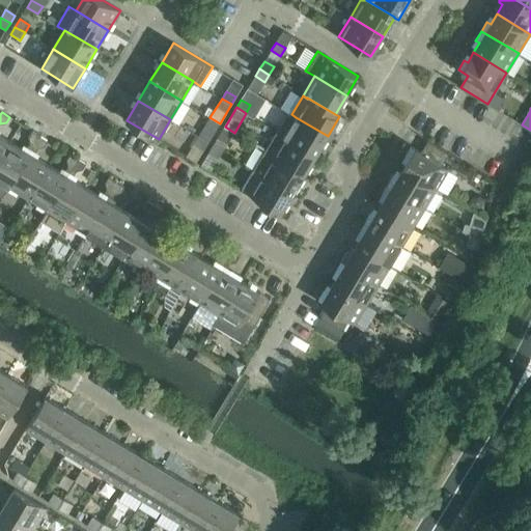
[(291,114),(288,112),(276,132),(315,156),(328,136),(296,117),(291,114)]
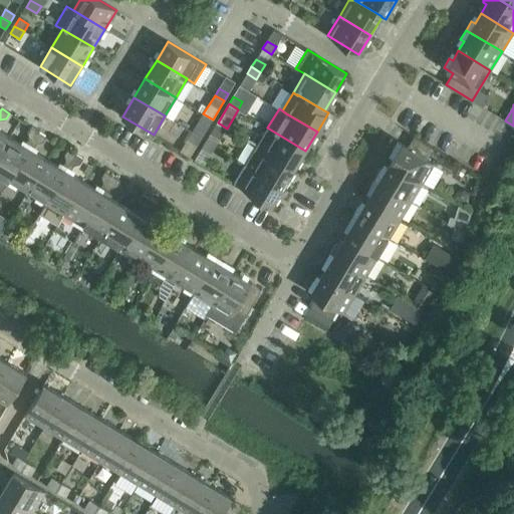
[(207,142),(216,147),(227,129),(218,122),(207,142)]
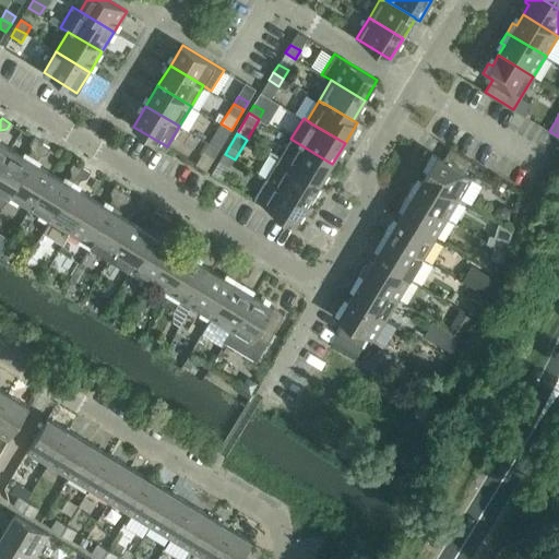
[(224,142),(214,137),(209,144),(218,150),(224,142)]
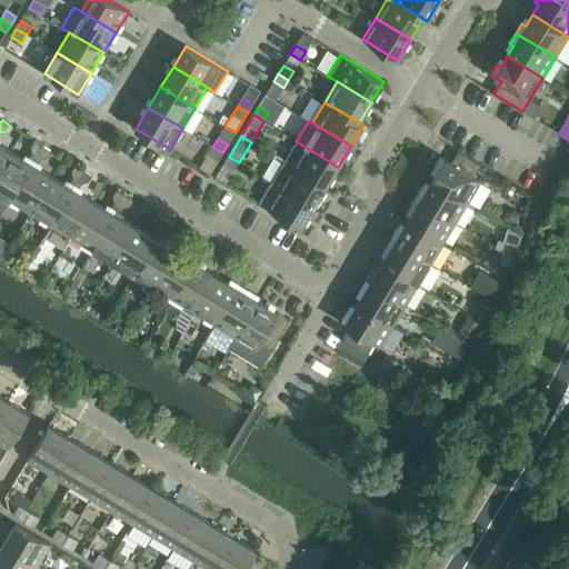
[(35,140),(31,147),(32,153),(29,158),(33,160),(43,146),(35,140)]
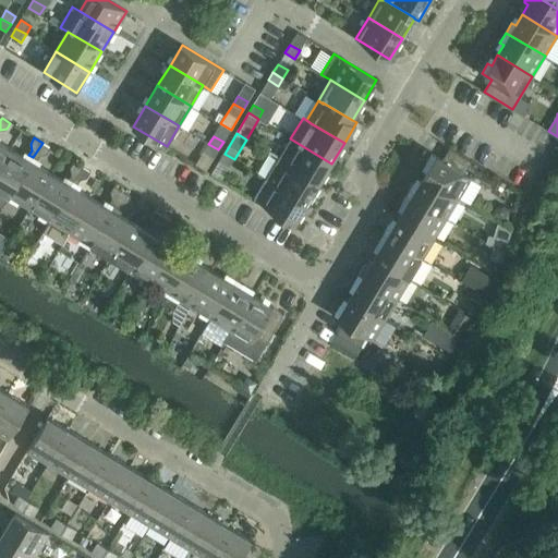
[(331,164),(290,138),(278,158),(319,183),(331,164)]
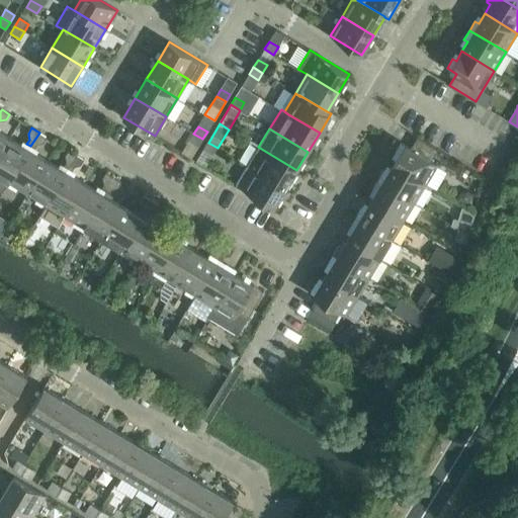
[(0,154),(10,138),(0,132),(0,154)]
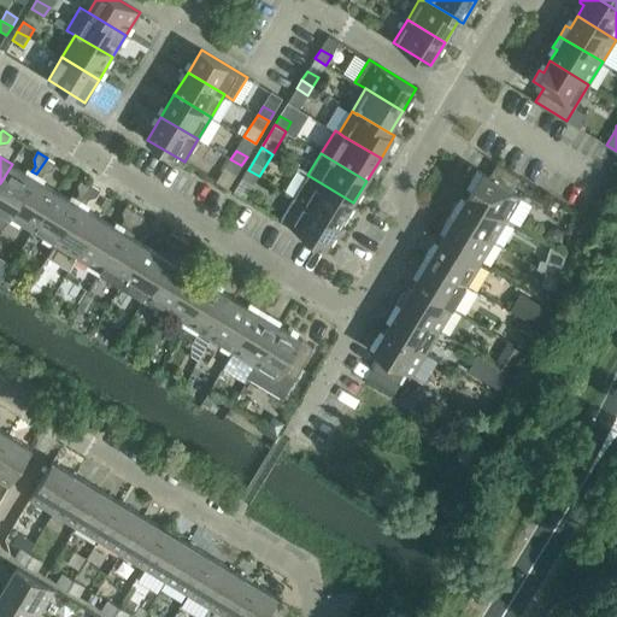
[(52,170),(56,163),(47,158),(36,174),(41,177),(45,171),(52,170)]
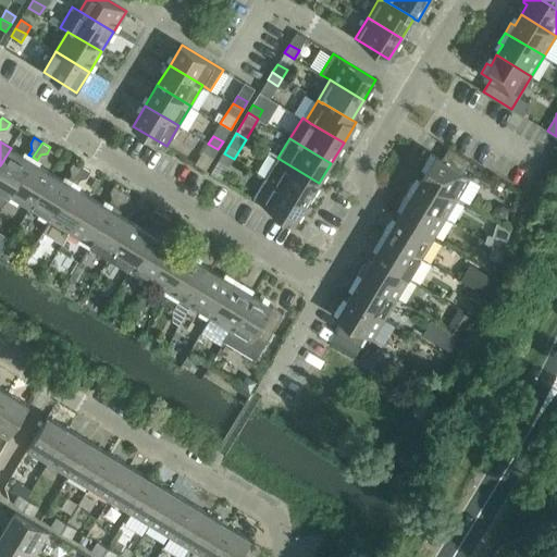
[(203,151),(213,158),(218,149),(208,144),(203,151)]
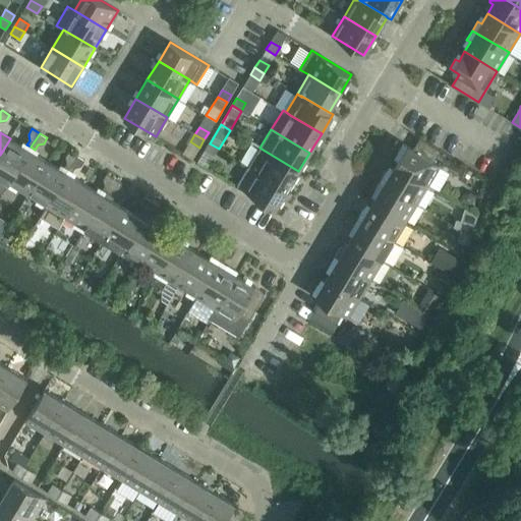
[(398,154),(401,156),(396,165),(428,185),(440,166),(433,162),(441,151),(420,137),(413,150),(407,146),(407,147),(403,145),(398,154)]
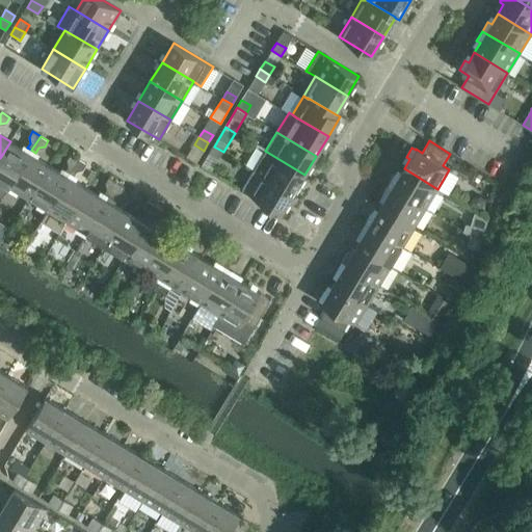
[(0,186),(7,190),(29,154),(10,141),(0,158),(0,186)]
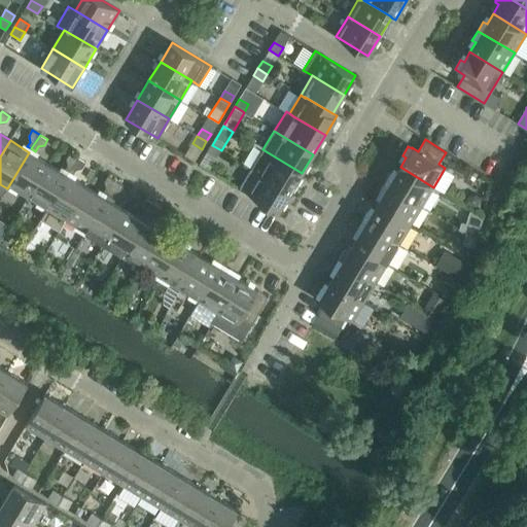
[(207,152),(216,157),(221,150),(212,145),(207,152)]
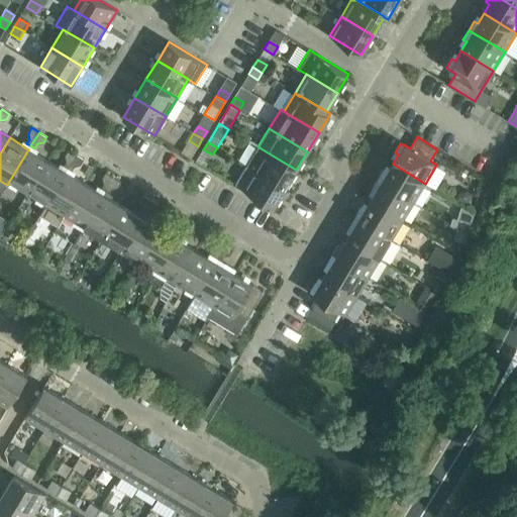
[(296,170),(257,146),(246,166),(285,189),(296,170)]
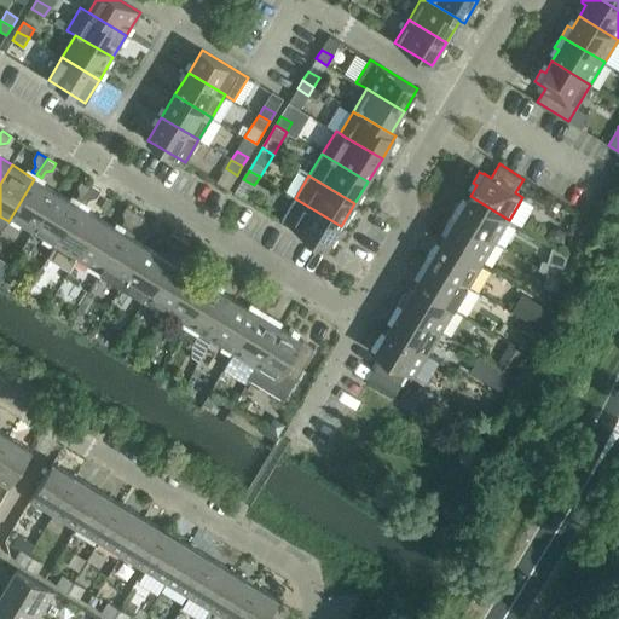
[(19,229),(22,224),(33,231),(57,192),(34,179),(9,221),(19,229)]
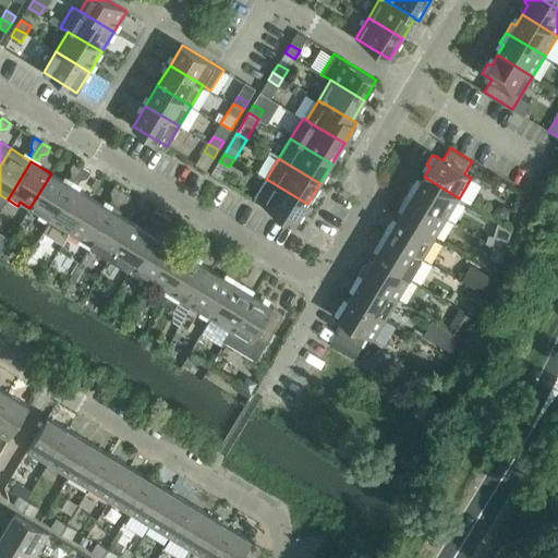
[(74,161),(71,168),(72,174),(69,179),(73,182),(83,167),(74,161)]
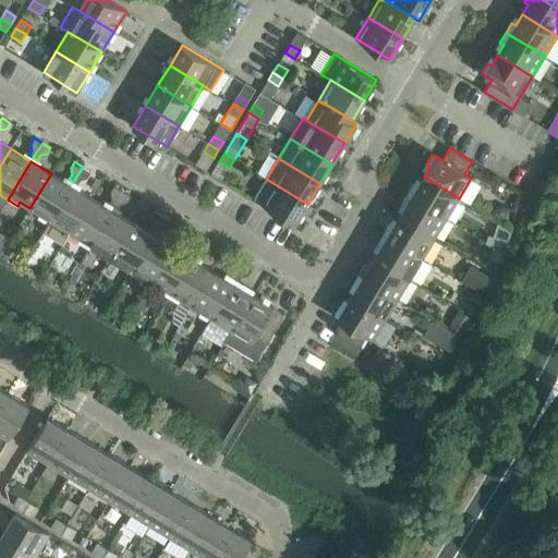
[(87,178),(91,172),(83,167),(73,182),(77,184),(81,180),(87,178)]
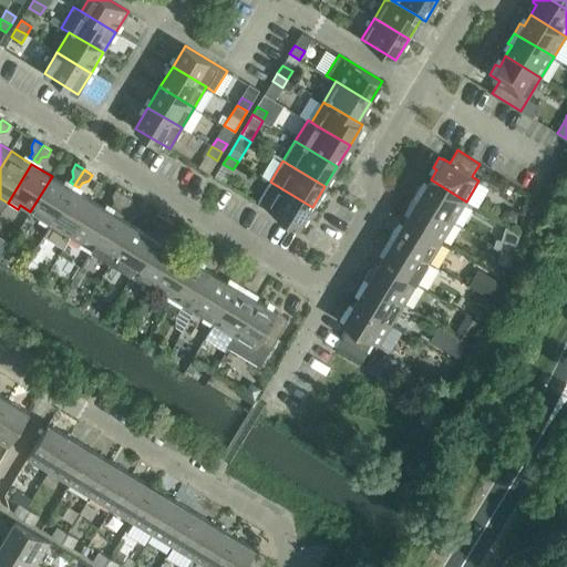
[(41,218),(39,222),(49,228),(72,188),(52,176),(30,212),(41,218)]
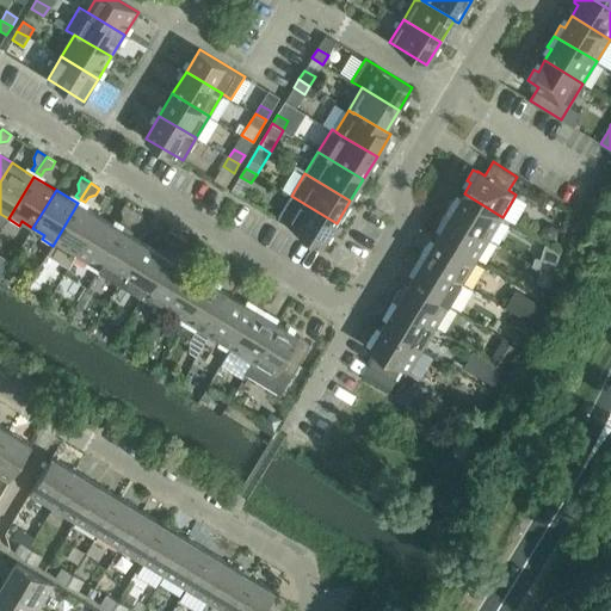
[(457,205),(452,202),(446,214),(489,239),(503,217),(464,193),(457,205)]
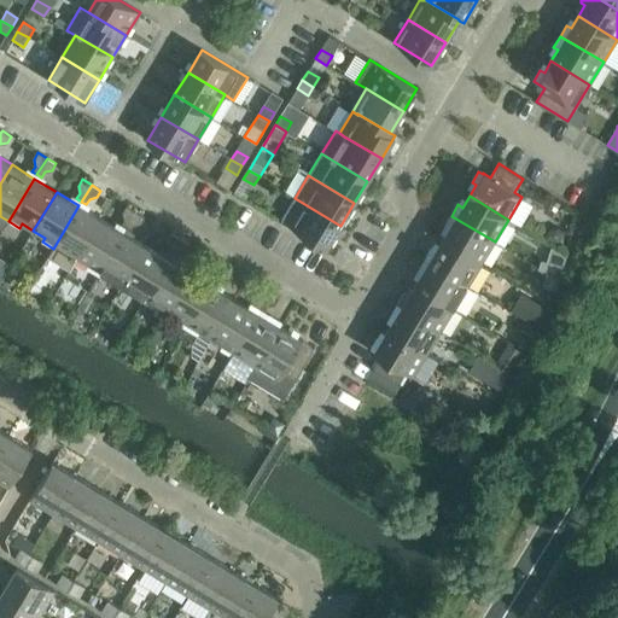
[(280,221),(327,249),(340,226),(295,198),(280,221)]
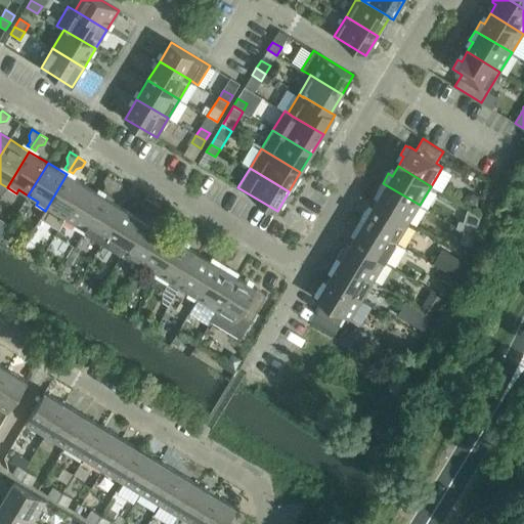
[(66,218),(86,185),(67,174),(45,211),(41,217),(60,228),(66,218)]
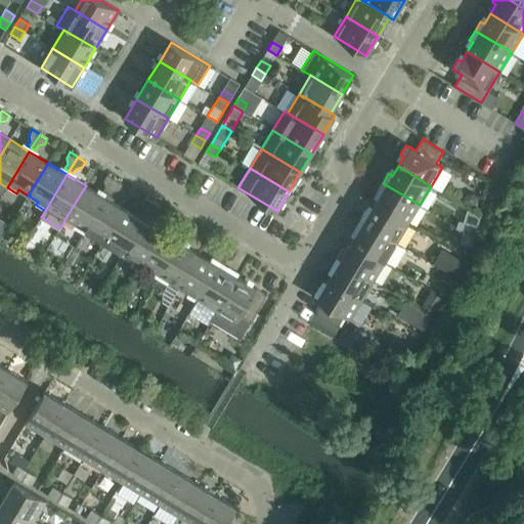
[(107,175),(103,180),(105,186),(102,191),(106,193),(116,179),(107,175)]
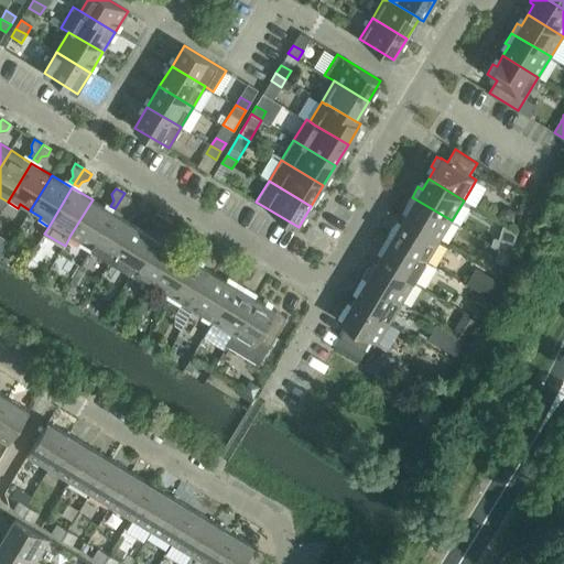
[(122,206),(129,204),(132,198),(125,193),(115,208),(119,210),(122,206)]
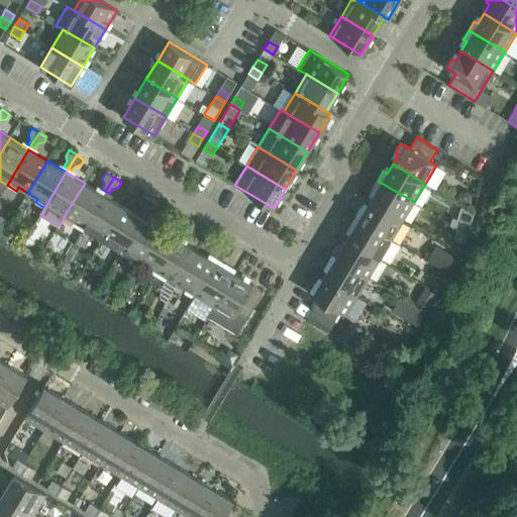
[(372,190),(376,192),(370,201),(402,221),(414,202),(378,181),(372,190)]
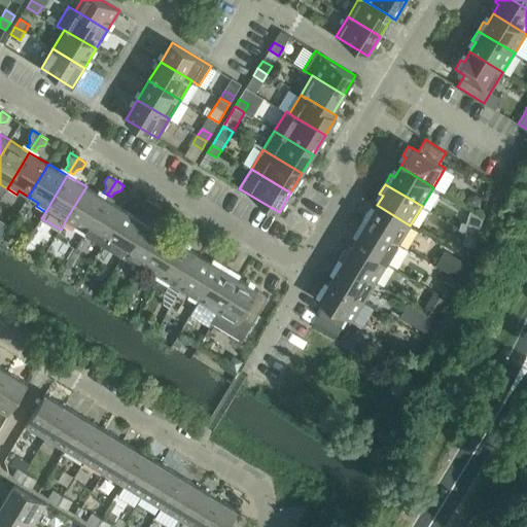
[(76,225),(74,229),(83,235),(105,198),(86,186),(66,219),(76,225)]
